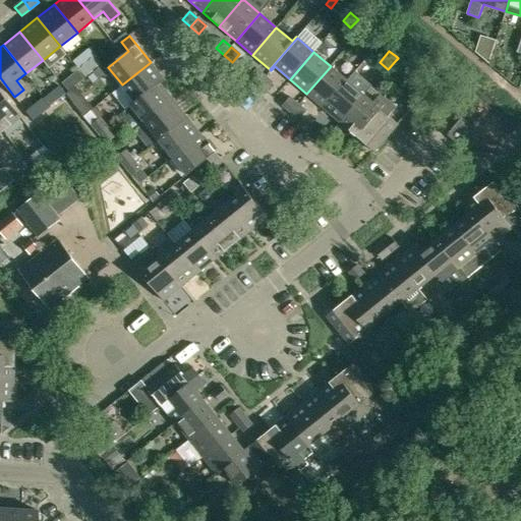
[(96,55),(85,63),(93,71),(102,63),(96,55)]
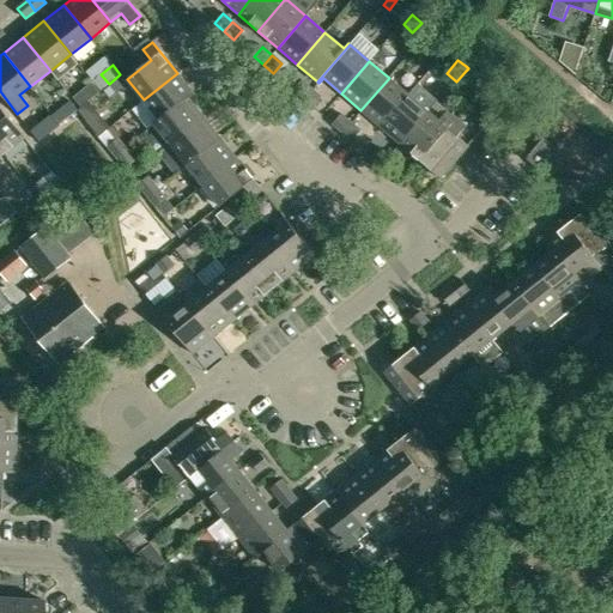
[(177,73),(144,99),(159,119),(153,123),(155,125),(188,97),(189,98),(194,95),(177,73)]
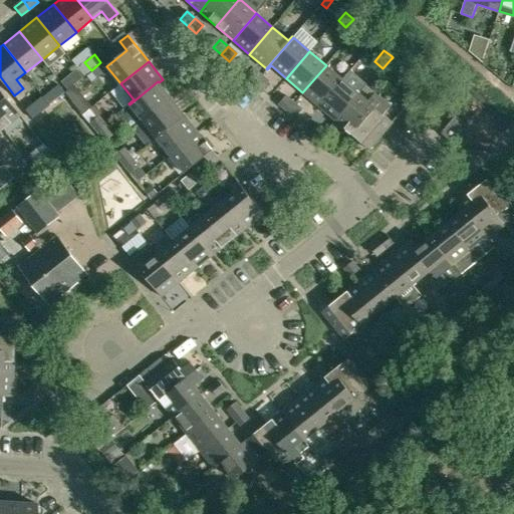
[(102,63),(92,71),(97,78),(107,70),(102,63)]
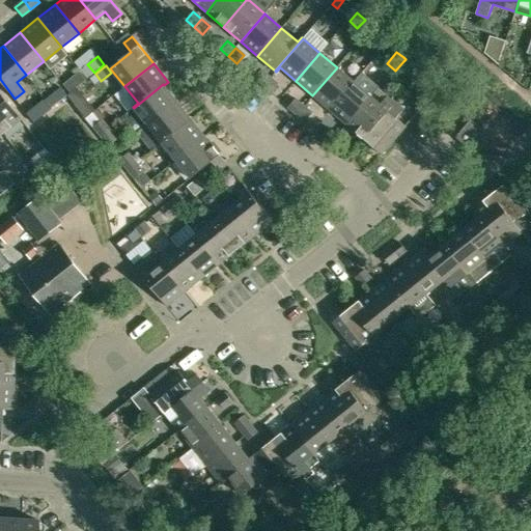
[(312,95),(330,110),(354,82),(337,67),(312,95)]
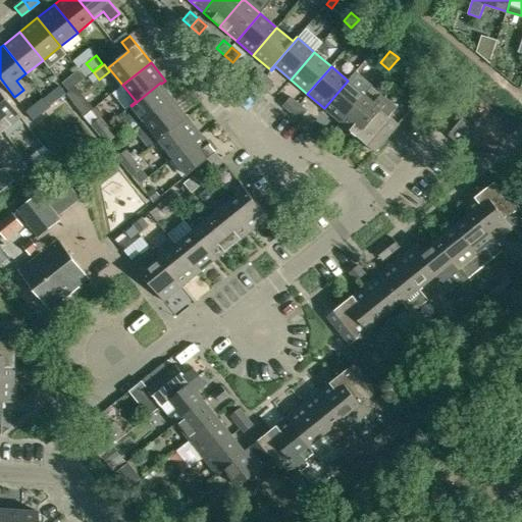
[(250,76),(258,84),(265,75),(257,68),(250,76)]
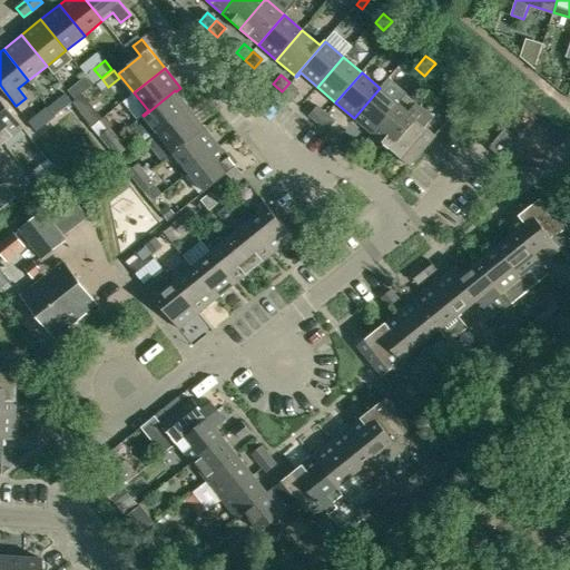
[(389,78),(380,88),(354,118),(372,134),(399,104),(406,95),(406,94),(389,78)]
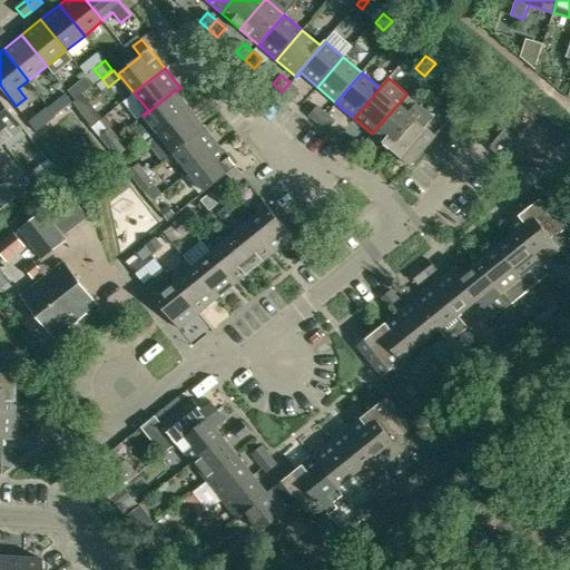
[(86,90),(77,80),(67,89),(76,100),(86,90)]
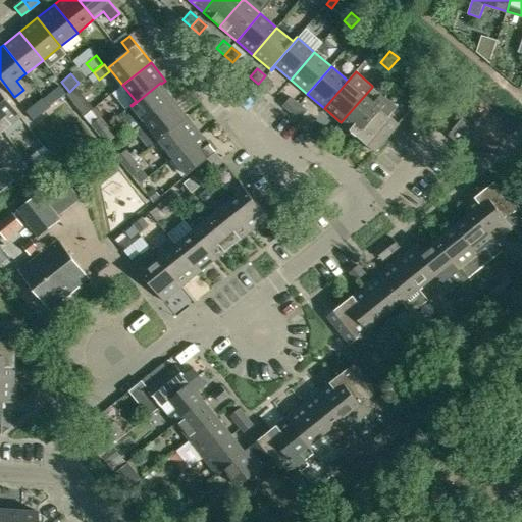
[(265,75),(258,84),(266,91),(274,82),(265,75)]
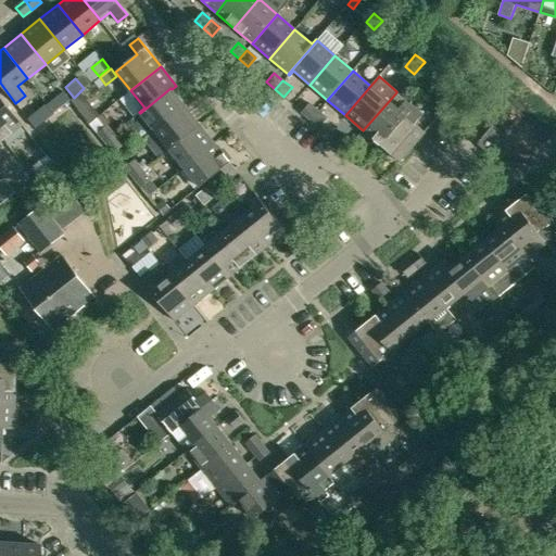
[(140,113),(155,131),(185,106),(172,89),(171,88),(140,113)]
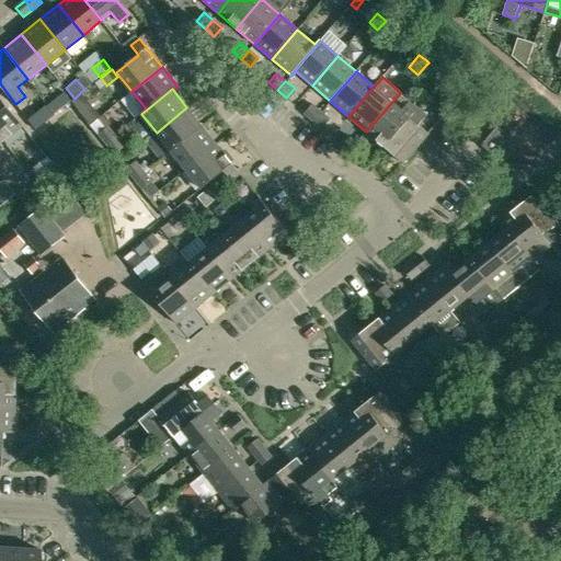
[(61,95),(68,104),(71,101),(72,100),(66,92),(61,95)]
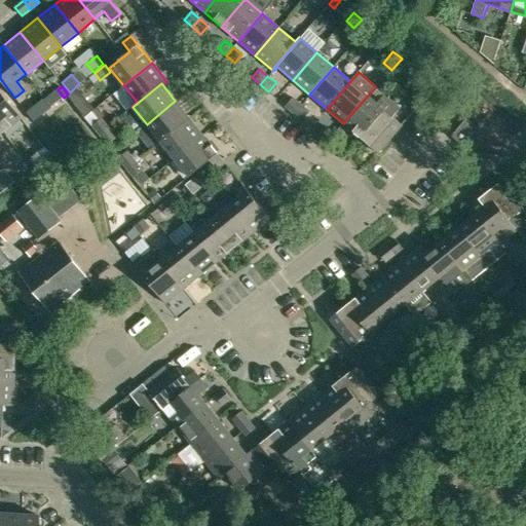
[(383,95),(375,87),(368,96),(343,123),(361,138),(391,102),(383,95)]
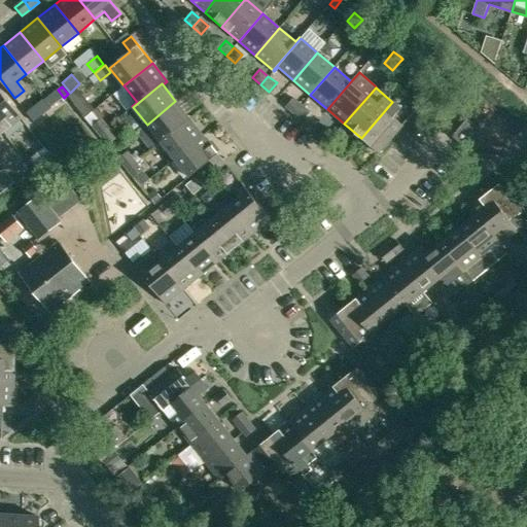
[(0,128),(4,133),(22,118),(0,91),(0,128)]
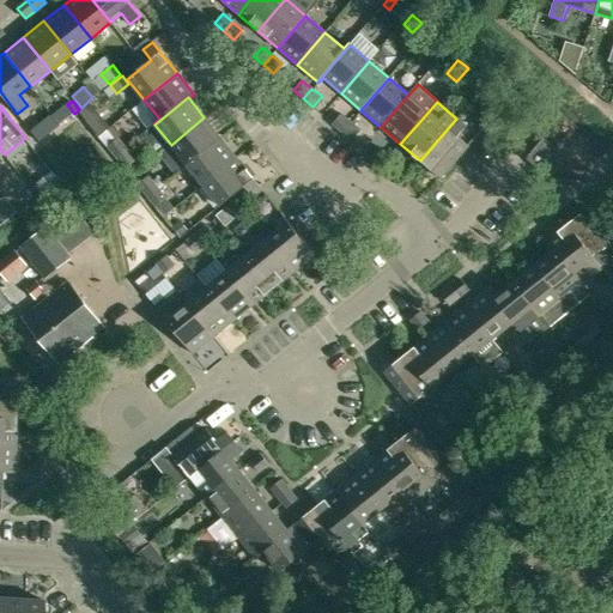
[(333,125),(343,132),(351,122),(341,114),(333,125)]
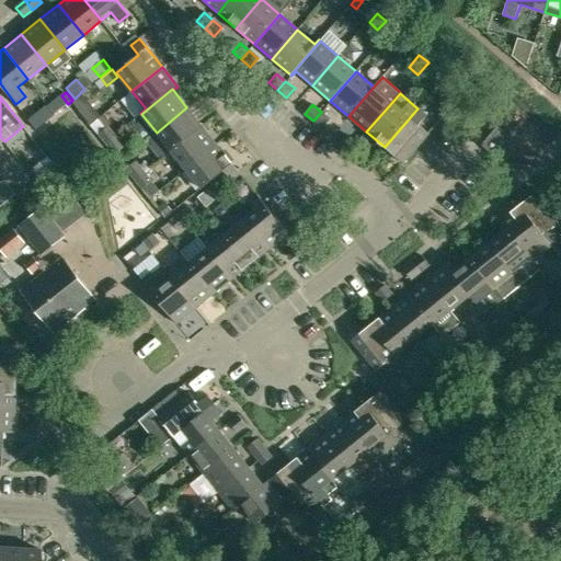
[(171,151),(202,126),(186,107),(157,133),(171,151)]
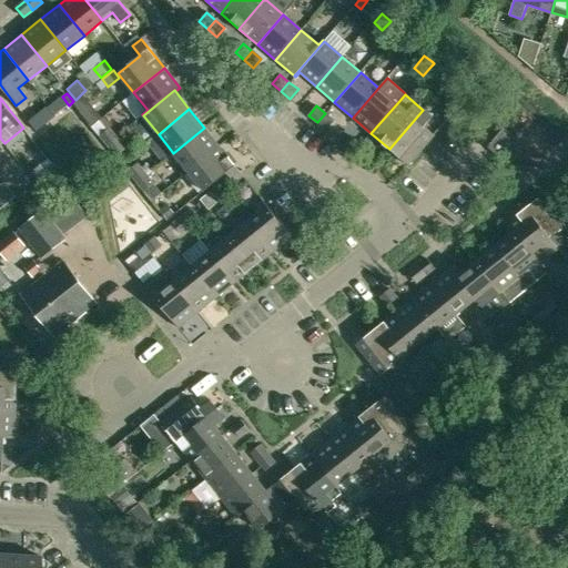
[(389,149),(408,165),(434,134),(424,127),(432,118),(423,110),(389,149)]
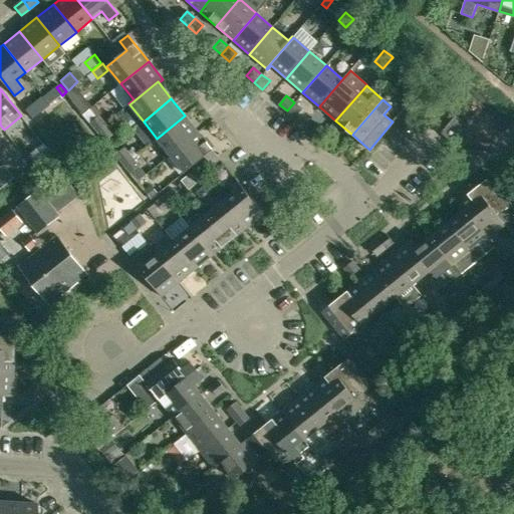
[(302,109),(294,102),(287,110),(295,117),(302,109)]
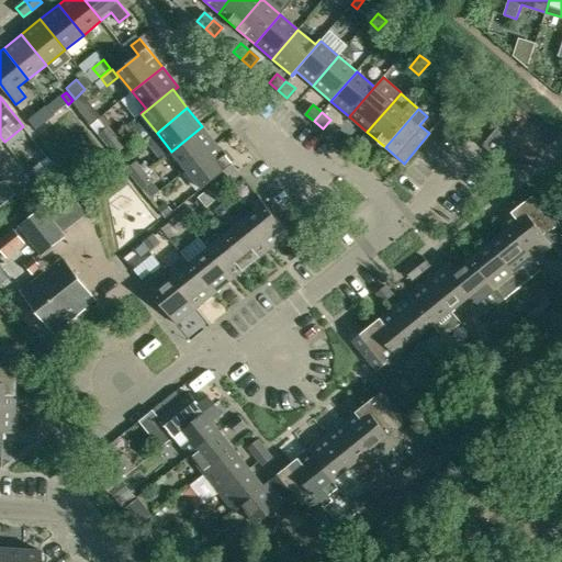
[(98,134),(105,143),(115,135),(108,126),(98,134)]
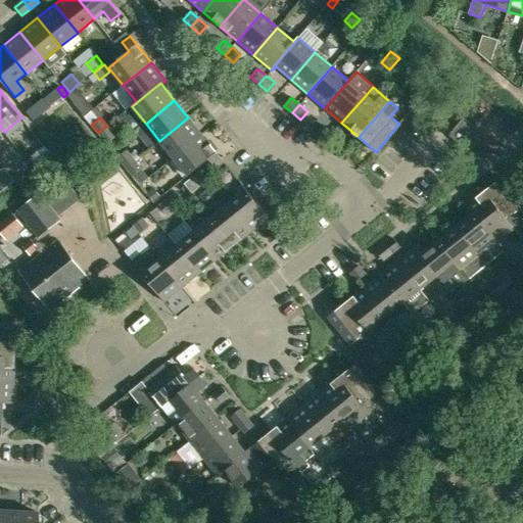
[(159,141),(174,157),(202,135),(188,117),(159,141)]
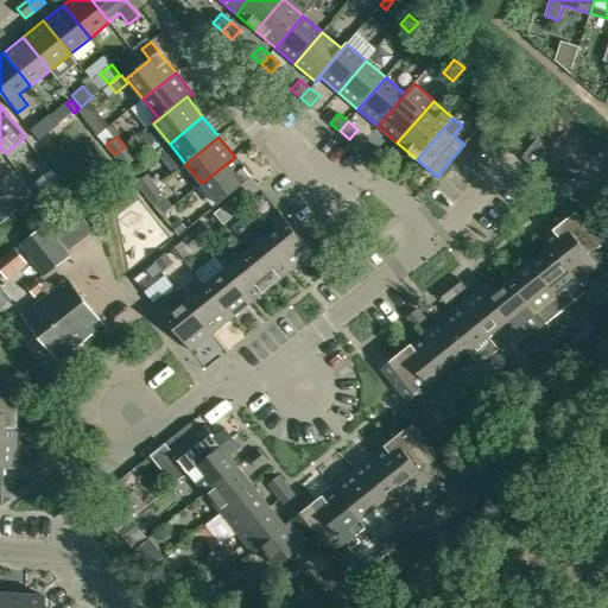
[(562,157),(539,137),(523,157),(545,177),(562,157)]
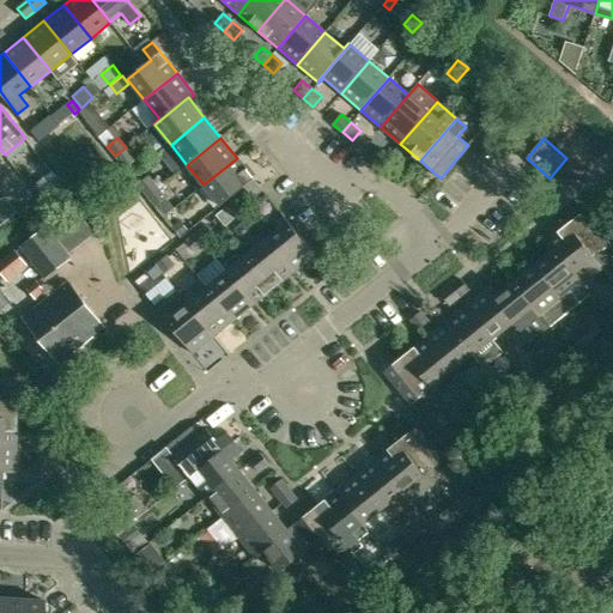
[(126,147),(115,156),(123,165),(133,158),(126,147)]
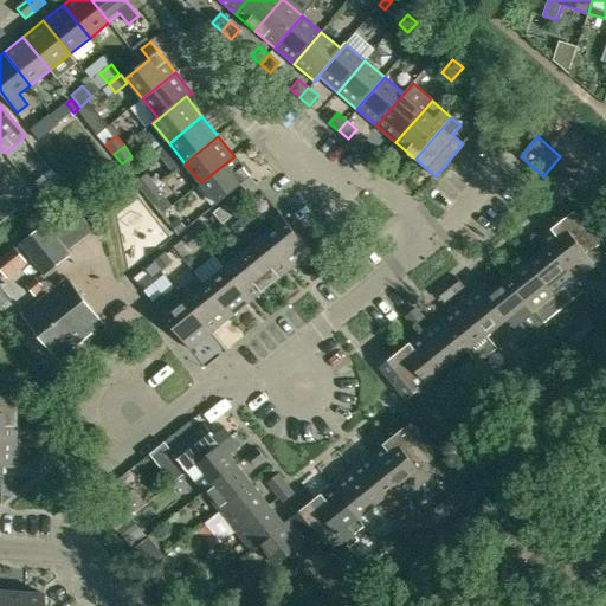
[(367,156),(376,163),(385,154),(375,146),(367,156)]
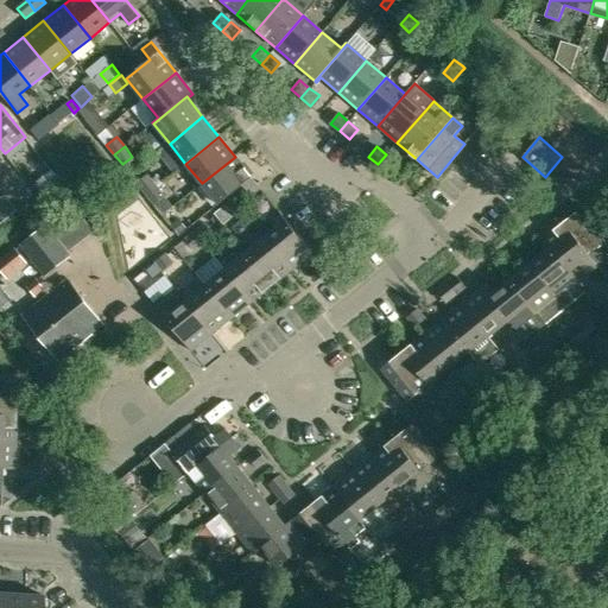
[(260,188),(235,157),(202,183),(219,204),(242,185),(251,195),(260,188)]
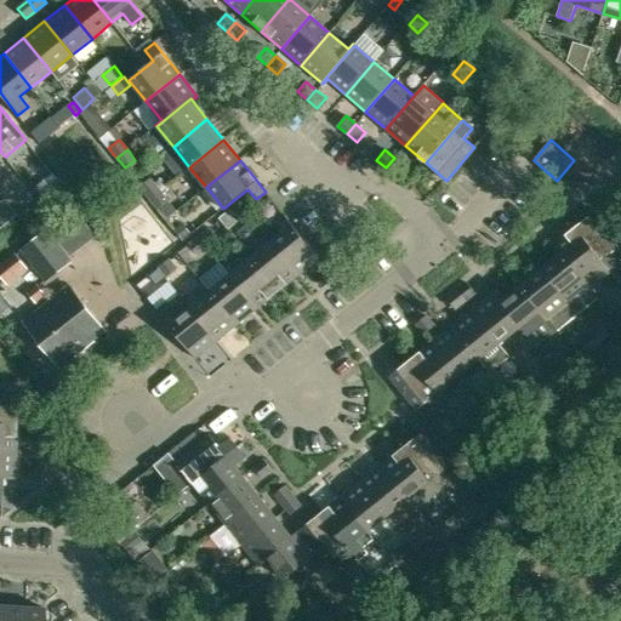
[(41,195),(60,181),(51,172),(34,187),(41,195)]
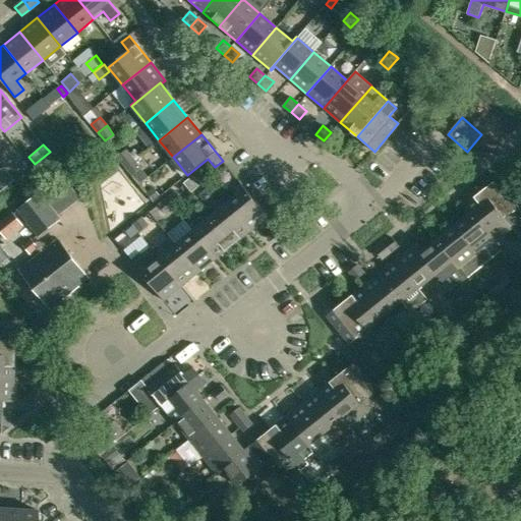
[(119,158),(125,167),(134,160),(127,152),(119,158)]
